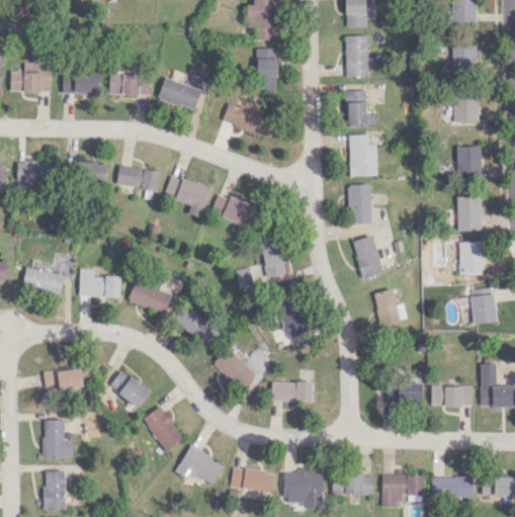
[(257,40),(276,40),(274,0),(254,0),(254,5),(247,5),(247,28),(257,28),(257,40)]
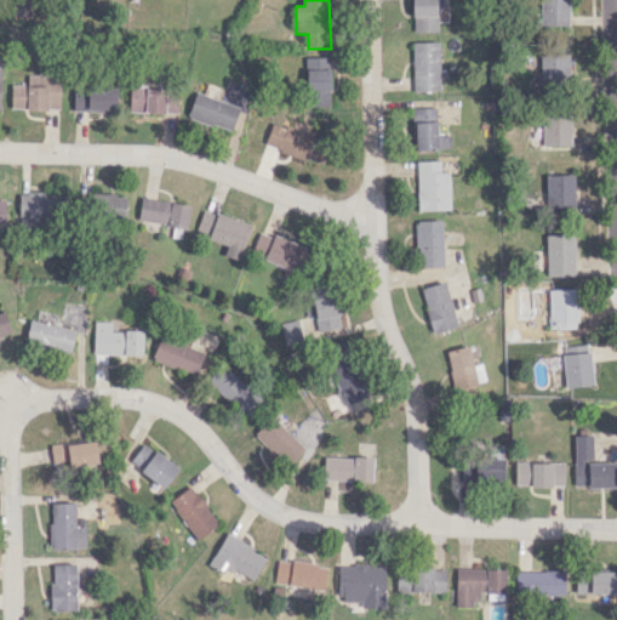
[(412,0),(413,33),(439,32),(438,0),(412,0)]
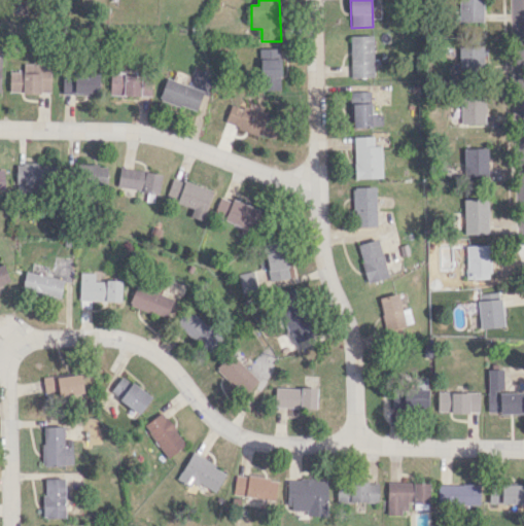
[(484,22),(483,0),(459,0),(460,23),(484,22)]
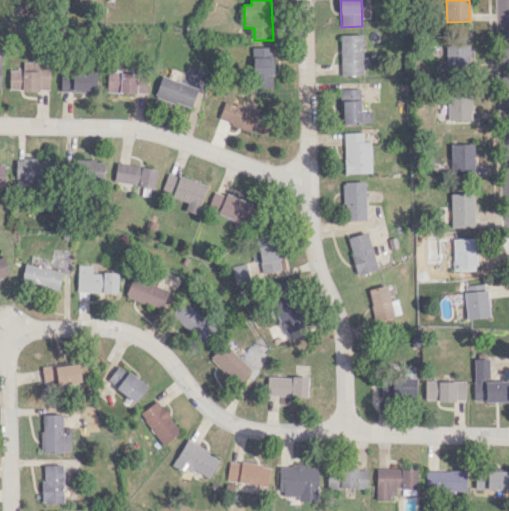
[(364,35),(342,35),(343,75),(365,74),(364,35)]
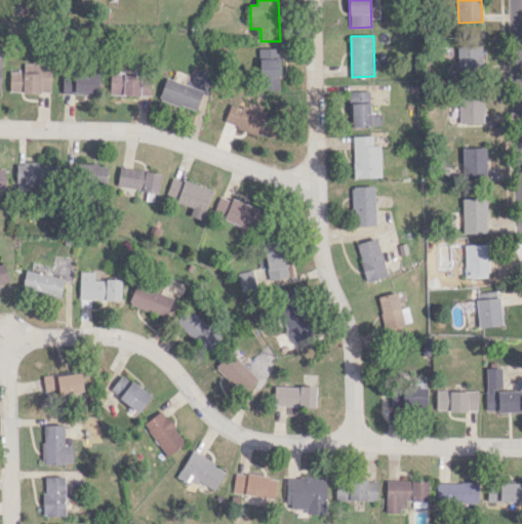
[(482,72),(483,46),(459,45),(458,71),(482,72)]
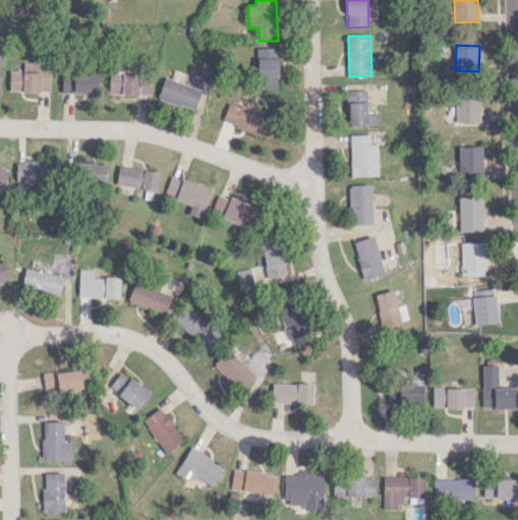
[(278,49),(259,49),(261,91),(280,90),(278,49)]
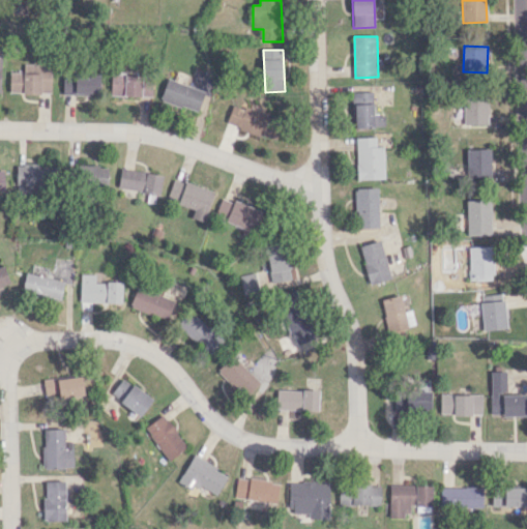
[(11,94),(53,93),(53,64),(26,65),(26,74),(11,74),(11,94)]
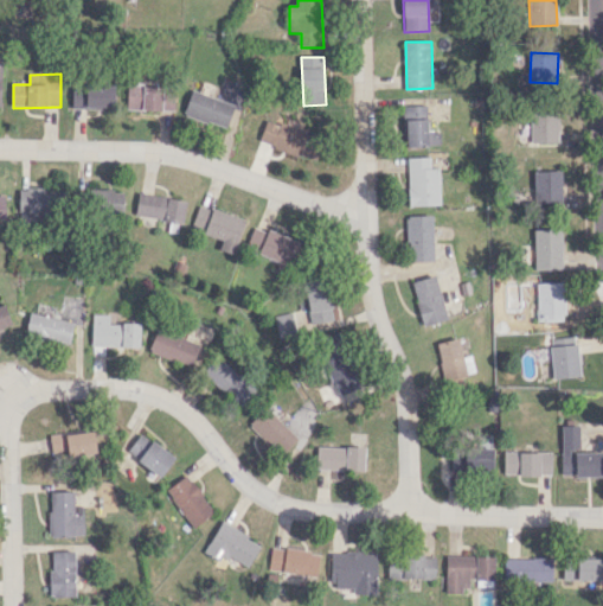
[(74,108),(117,109),(117,85),(75,84),(74,108)]
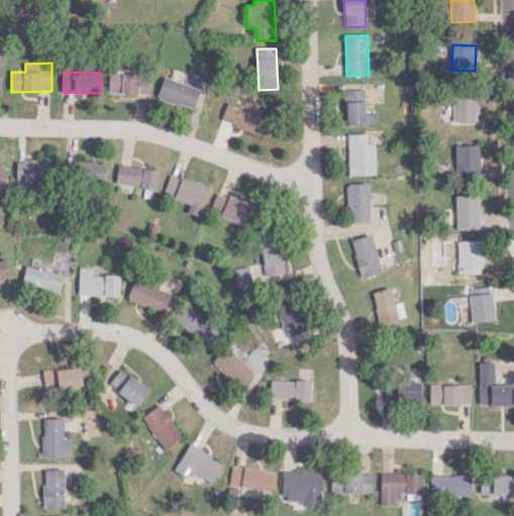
[(110,94),(151,94),(151,81),(142,81),(142,74),(110,73),(110,94)]
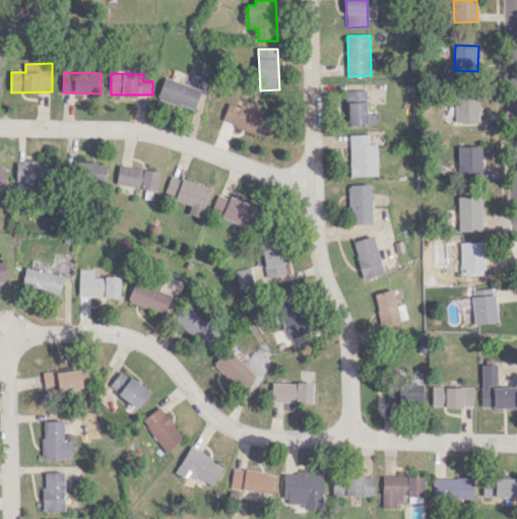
[(158,99),(196,110),(203,89),(166,77),(158,99)]
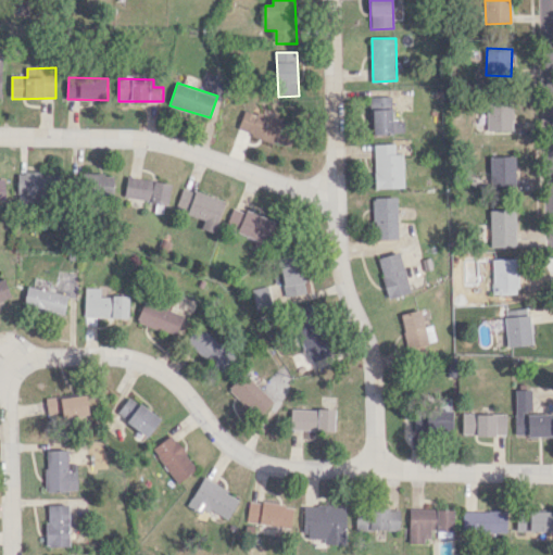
[(374,135),(405,135),(405,122),(393,122),(392,97),(373,97),(374,135)]
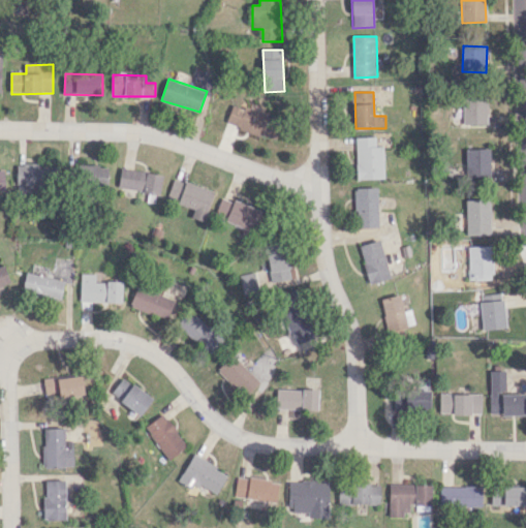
[(463,124),(488,125),(488,99),(464,98),(463,124)]
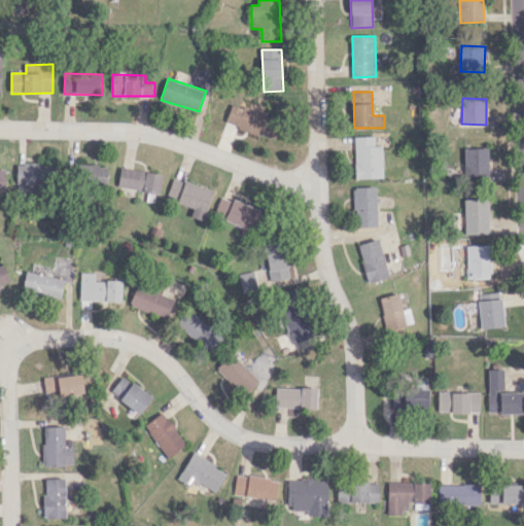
[(228,125),(276,139),(282,118),(233,104),(228,125)]
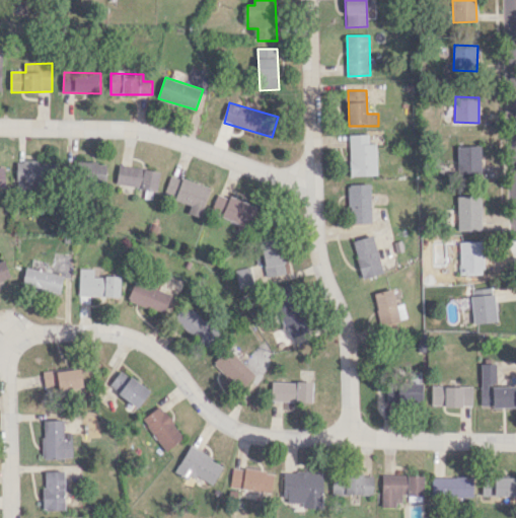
[(350,136),(351,176),(377,175),(376,144),(369,144),(369,135),(350,136)]
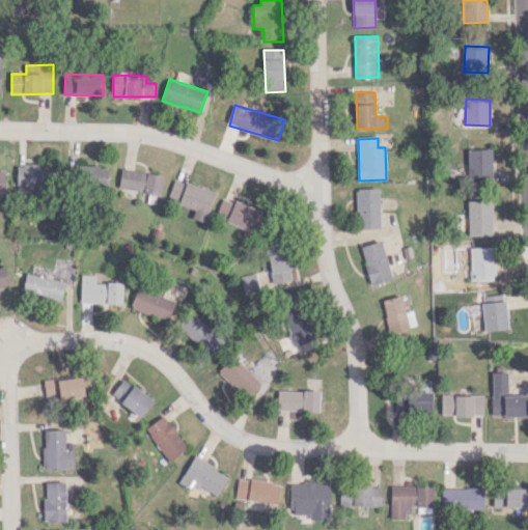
[(492,149),(469,150),(470,178),(493,177),(492,149)]
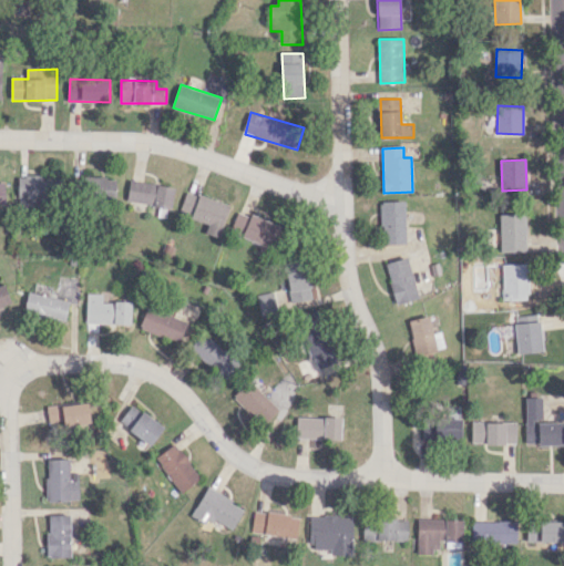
[(19,205),(53,206),(53,178),(20,177),(19,205)]
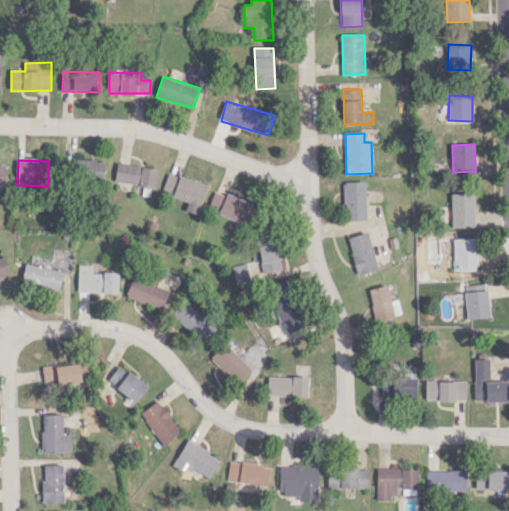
[(106,160),(76,161),(76,181),(106,181),(106,160)]
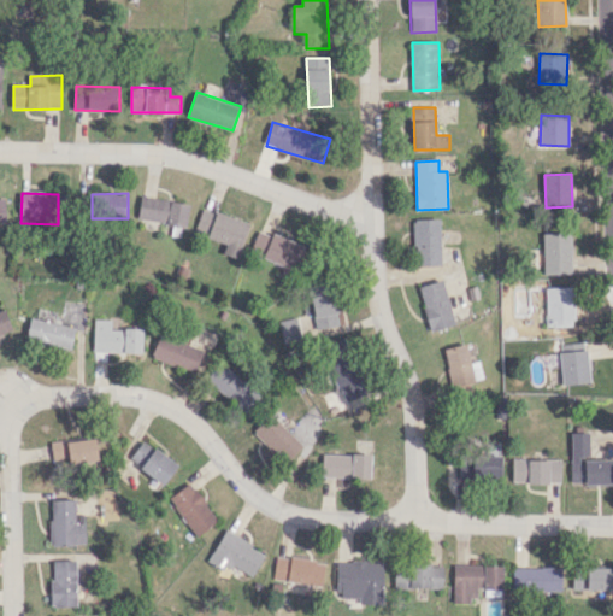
[(188,227),(192,204),(143,197),(140,221),(188,227)]
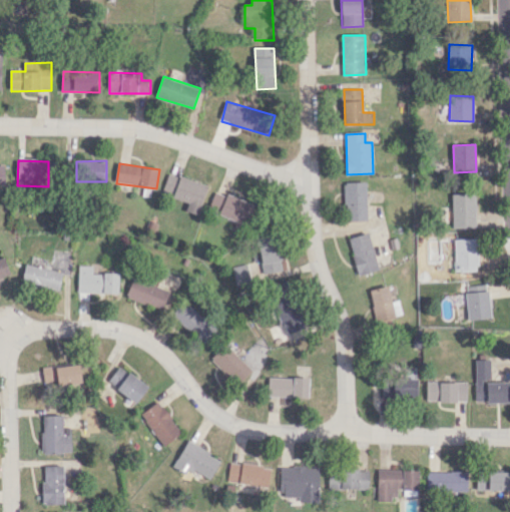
[(209,186),(170,172),(163,192),(190,202),(186,211),(199,215),(209,186)]
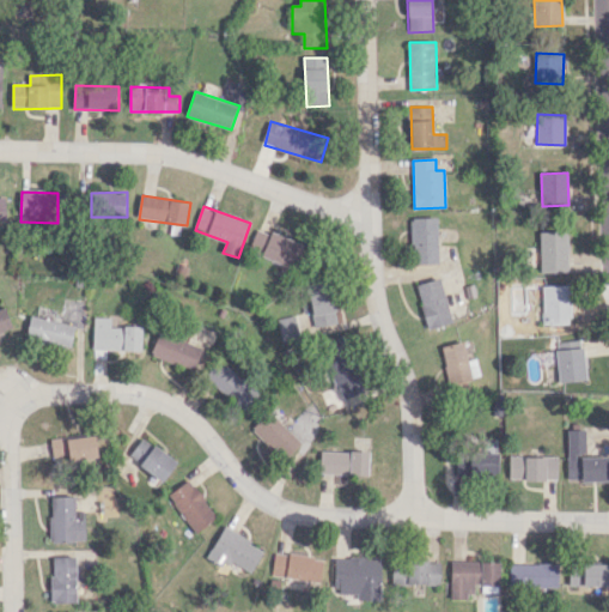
[(438,218),(412,218),(413,265),(439,264),(438,218)]
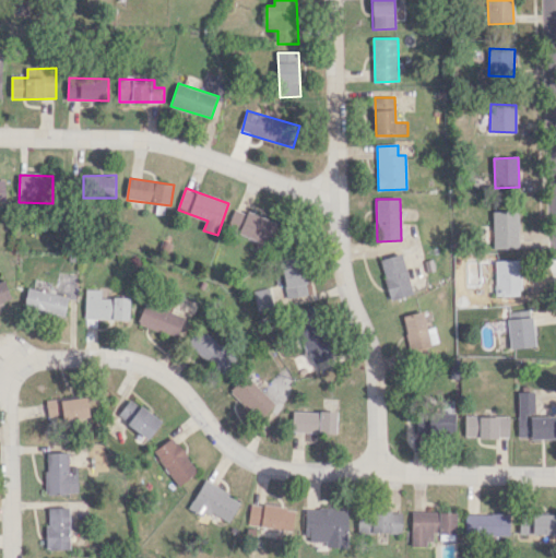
[(270,245),(278,224),(237,208),(228,229),(270,245)]
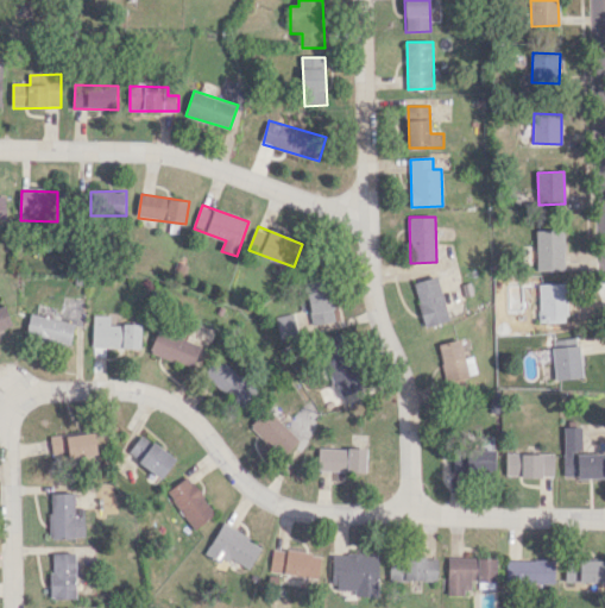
[(565,230),(537,231),(539,271),(566,270),(565,230)]
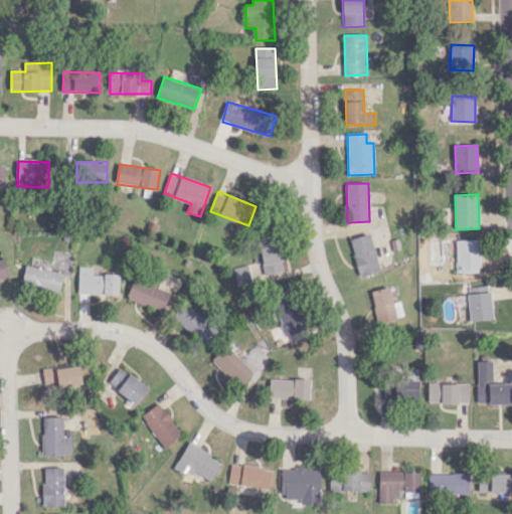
[(261,247),(265,276),(284,272),(278,232),(258,235),(260,247),(261,247)]
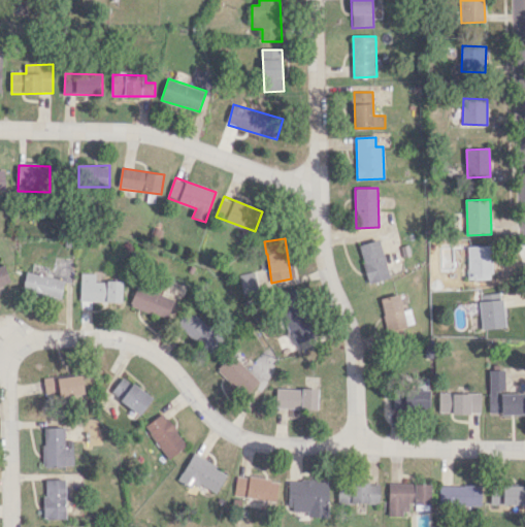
[(391,277),(380,240),(360,246),(365,262),(363,263),(369,284),(391,277)]
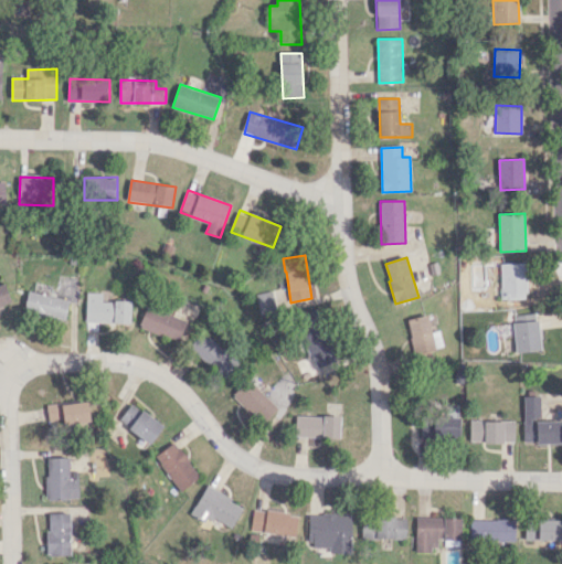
[(528,263),(501,264),(502,300),(528,299),(528,263)]
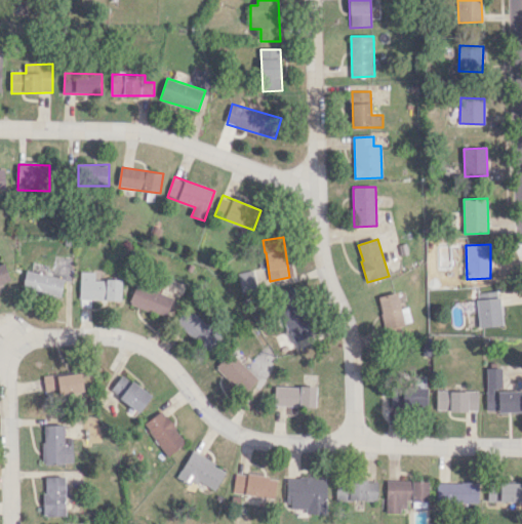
[(0,285),(12,282),(5,264),(0,265),(0,285)]
